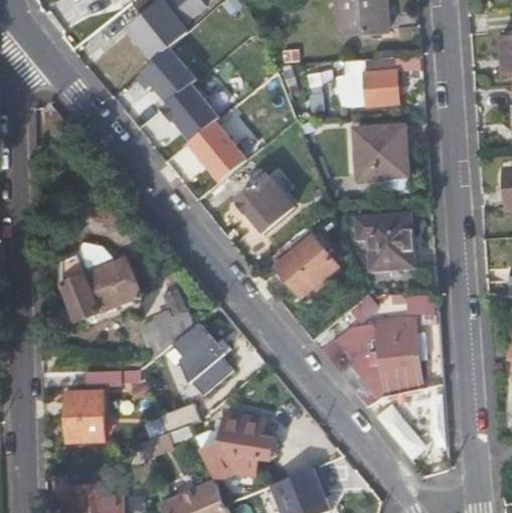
[(132,0),(131,1),(142,14),(127,27),(154,60),(169,48),(187,33),(180,26),(204,6),(199,0),(132,0)]
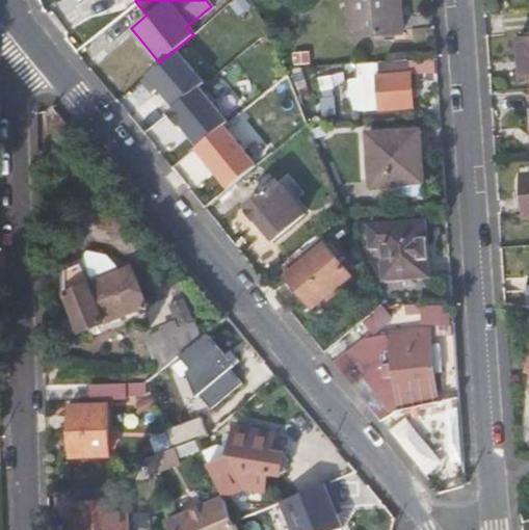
[(400,33),(397,0),(345,0),(348,36),(400,33)]
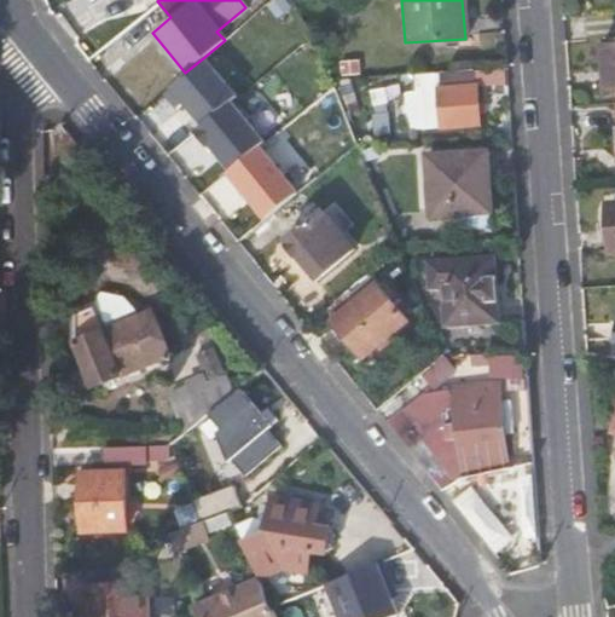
[(614,38),(598,40),(602,92),(614,91),(614,38)]
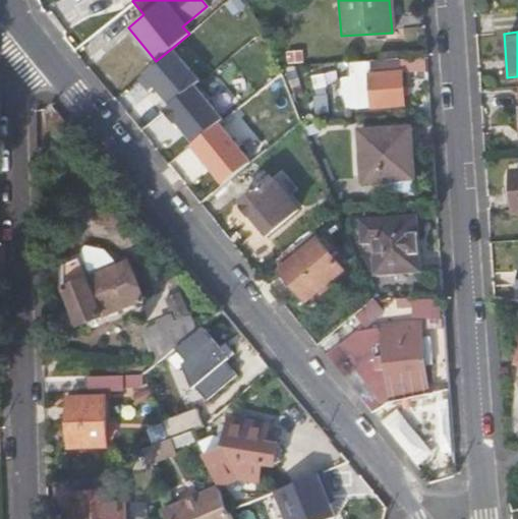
[(156,61),(135,77),(146,91),(152,85),(168,105),(194,84),(197,81),(171,49),(156,61)]
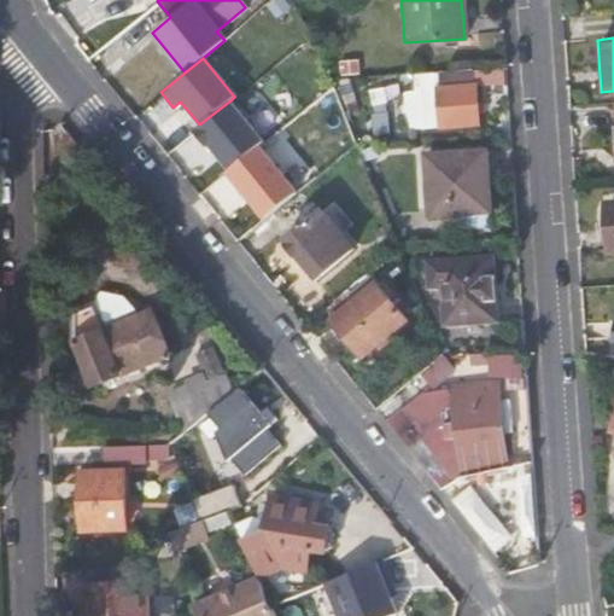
[(357,58),(337,59),(339,74),(358,73),(357,58)]
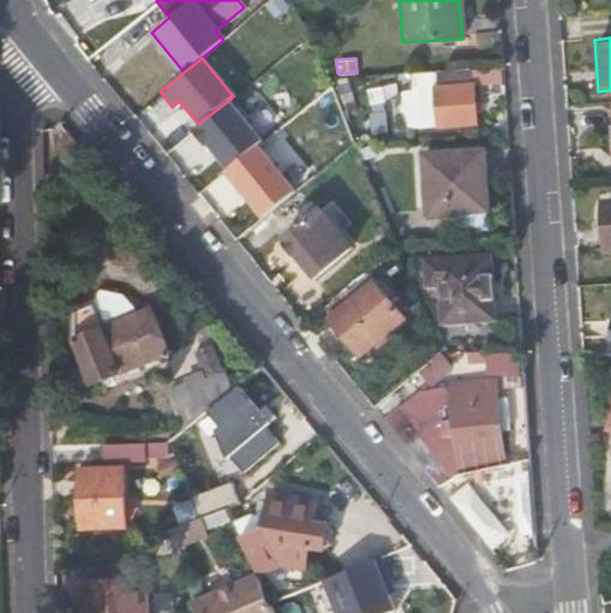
[(474,121),(471,69),(432,71),(433,87),(414,88),(417,125),(436,124),(474,121)]
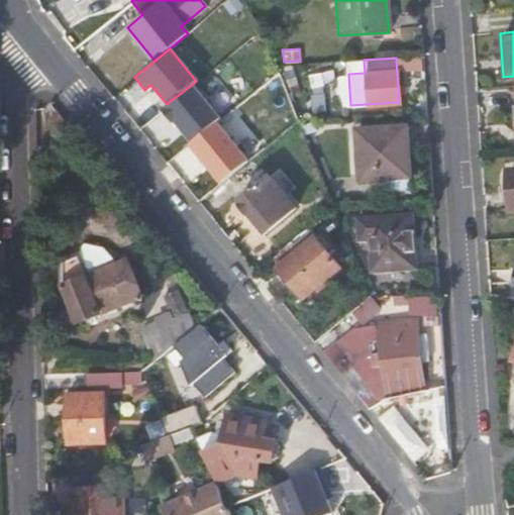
[(276,66),(288,94),(299,90),(293,70),(290,66),(276,66)]
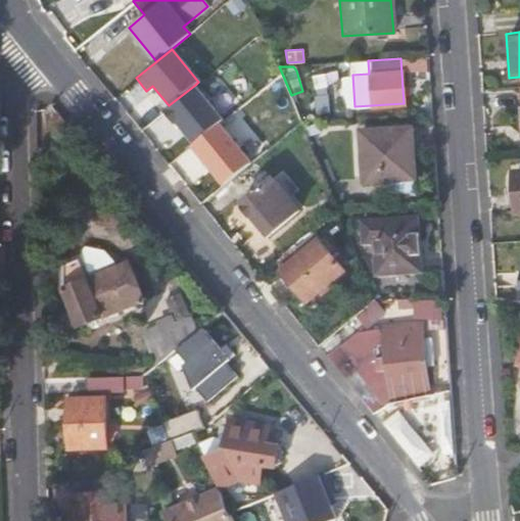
[(218,123),(223,119),(195,85),(169,105),(163,110),(174,123),(177,121),(194,143),(219,123),(218,123)]
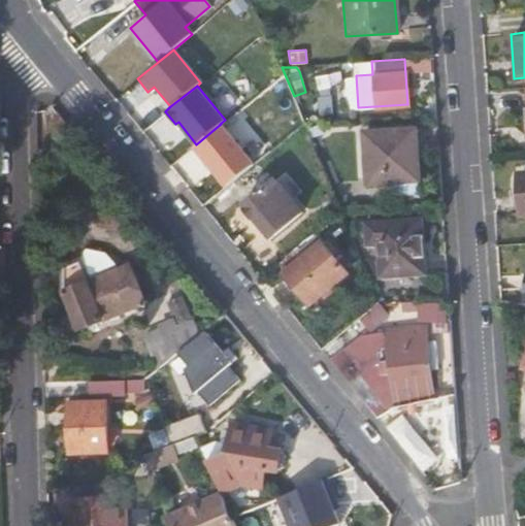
[(253,164),(221,124),(196,144),(194,145),(226,186),(253,164)]
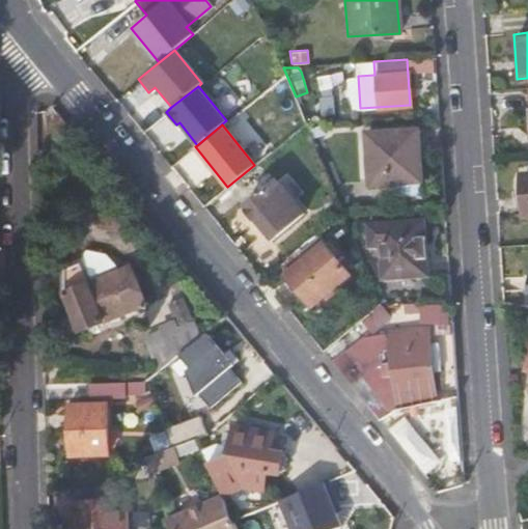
[(368,186),(420,182),(417,127),(365,131),(368,186)]
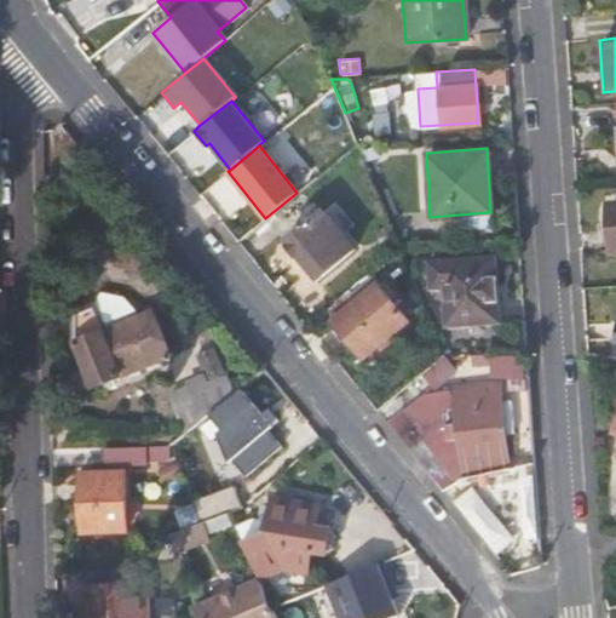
[(305,189),(270,217),(282,232),(317,204),(305,189)]
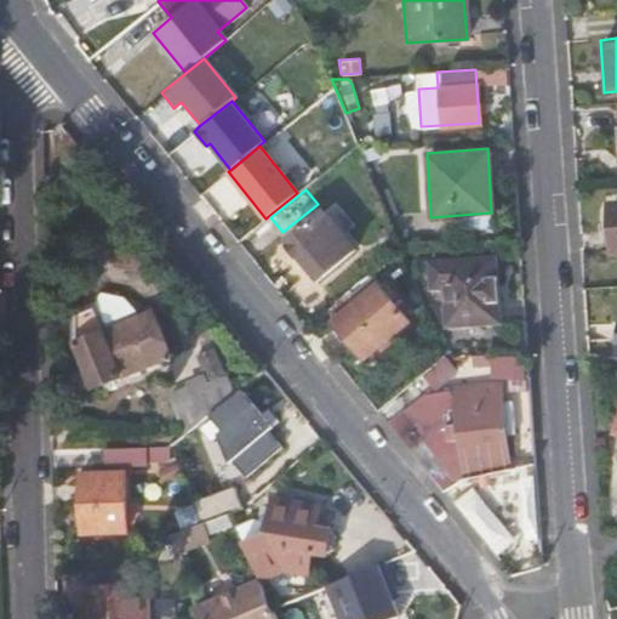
[(335,202),(324,211),(342,233),(353,225),(335,202)]
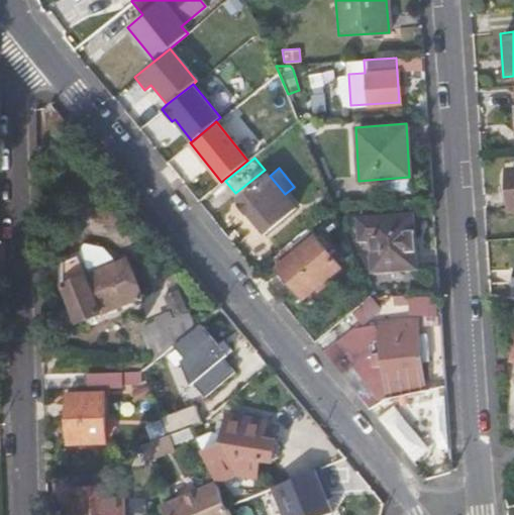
[(264,232),(295,206),(285,194),(270,176),(269,174),(236,200),(248,215),(258,225),(264,232)]
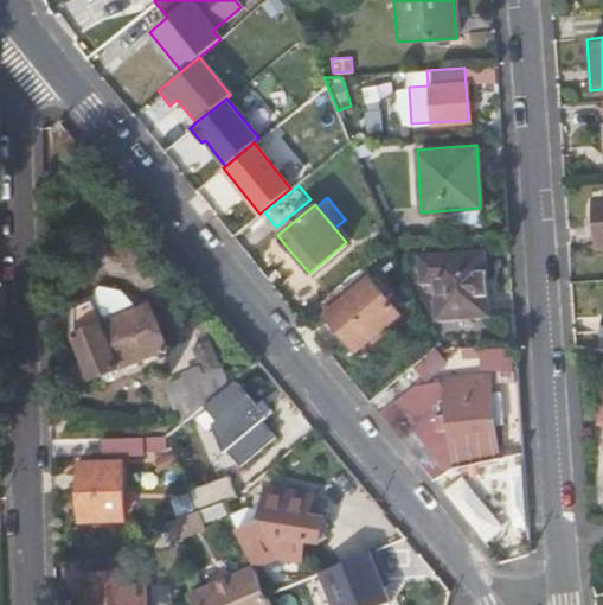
[(419,280),(435,279),(437,318),(487,316),(482,250),(418,256),(419,280)]
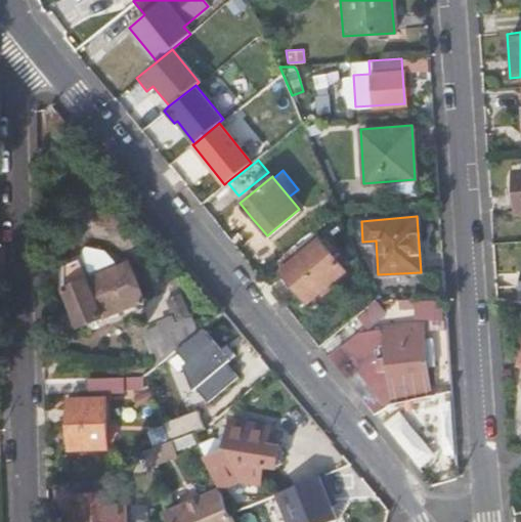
[(252,218),(243,225),(252,236),(261,228),(252,218)]
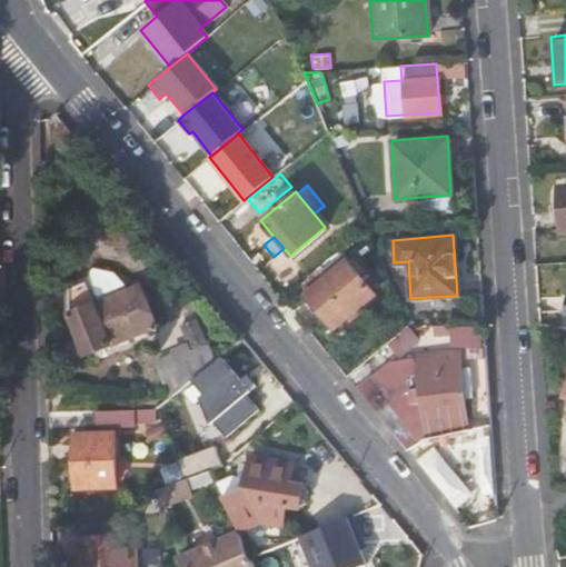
[(334,328),(376,294),(346,258),(304,294),(334,328)]
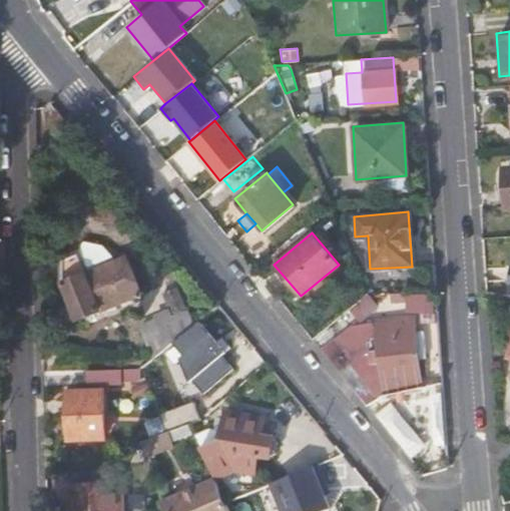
[(79,320),(141,295),(125,258),(114,262),(112,258),(101,247),(82,242),(79,256),(62,262),(62,281),(79,320)]
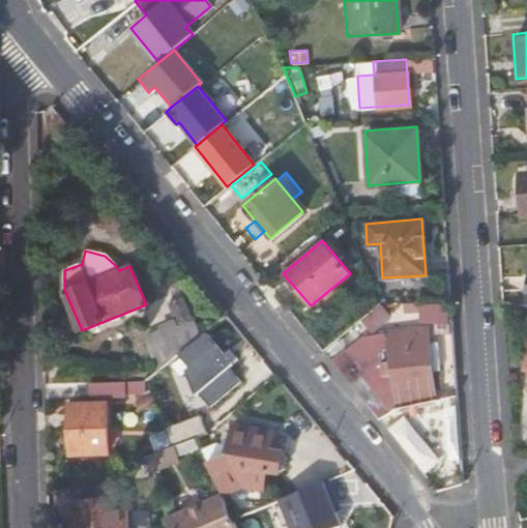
[(157,325),(171,359),(177,354),(200,334),(182,295),(167,302),(173,318),(157,325)]
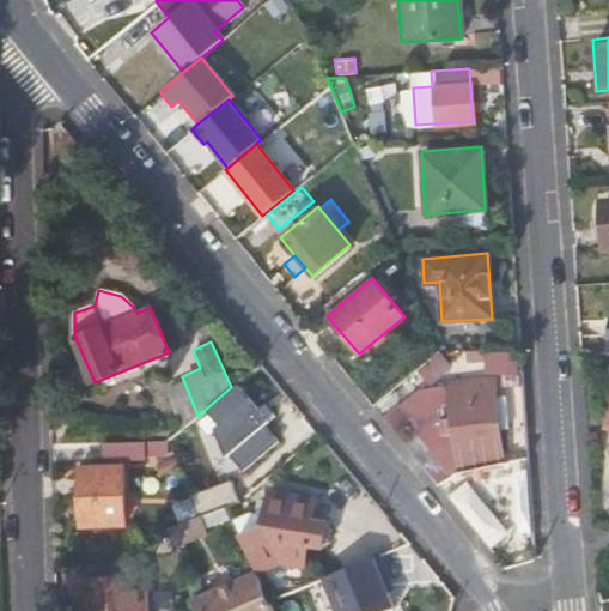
[(487,371),(519,377),(518,349),(485,350),(487,371)]
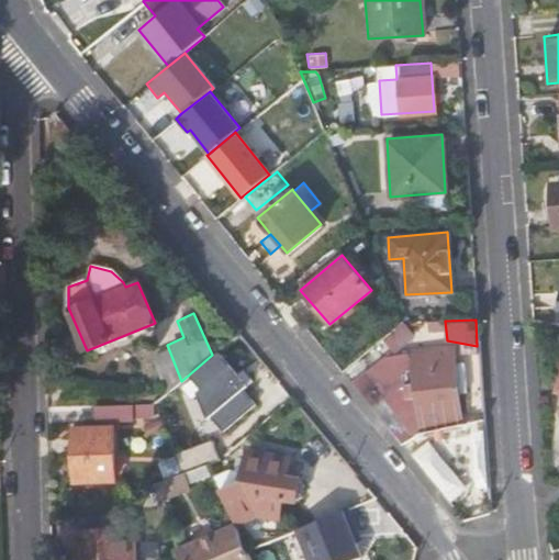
[(455,365),(454,347),(399,351),(400,362),(386,365),(376,373),(401,406),(395,411),(404,427),(418,417),(422,434),(438,430),(460,426),(457,393),(465,392),(462,364),(455,365)]
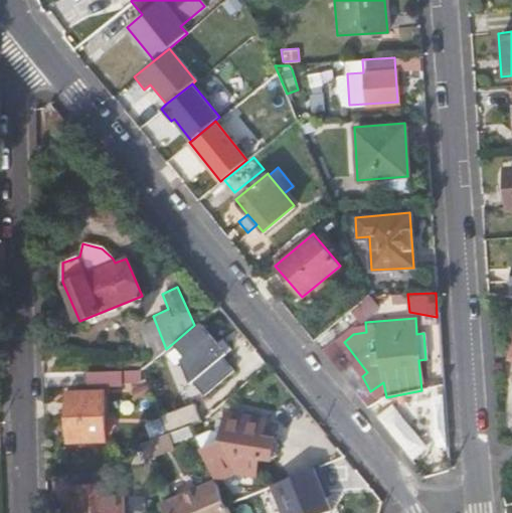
[(194,325),(172,344),(183,356),(179,359),(188,382),(190,380),(202,394),(231,370),(220,356),(224,353),(198,322),(194,325)]
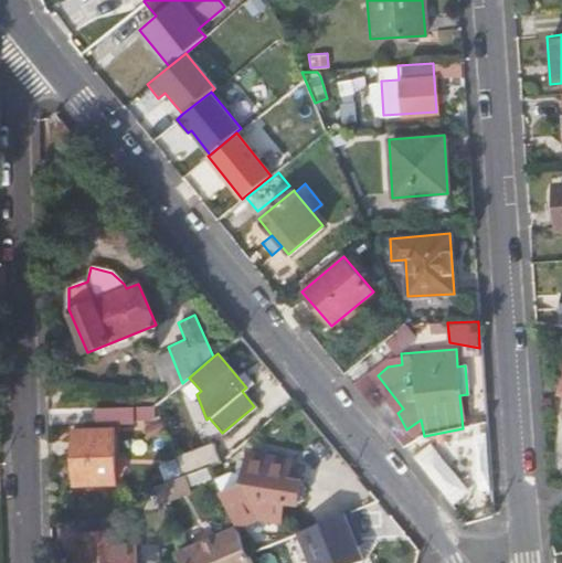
[(148,422),(147,406),(96,407),(96,425),(148,422)]
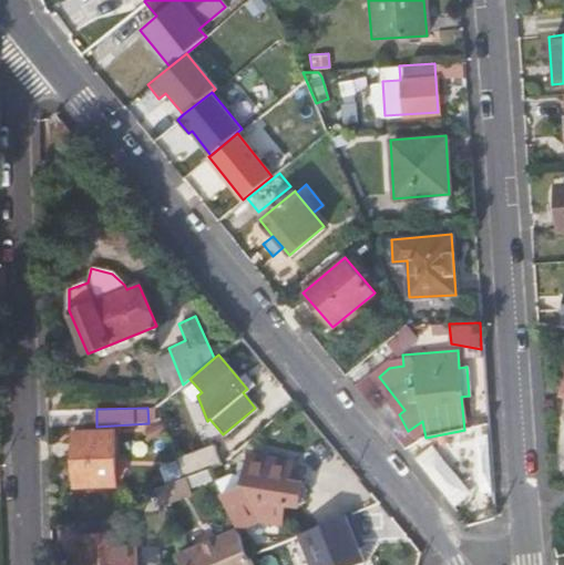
[(151,427),(156,440),(165,437),(160,421),(151,427)]
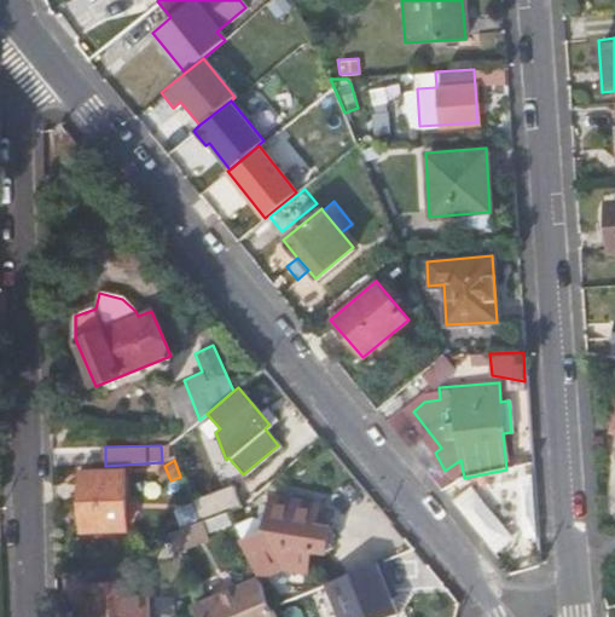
[(224,466),(181,480),(196,523),(202,522),(226,512),(238,507),(224,466)]
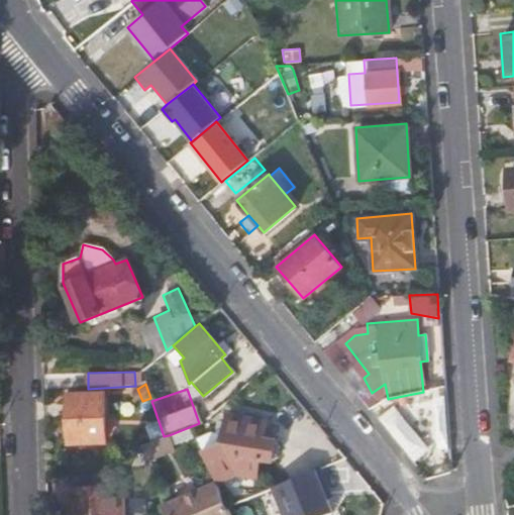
[(67,443),(104,442),(103,392),(66,394),(67,443)]
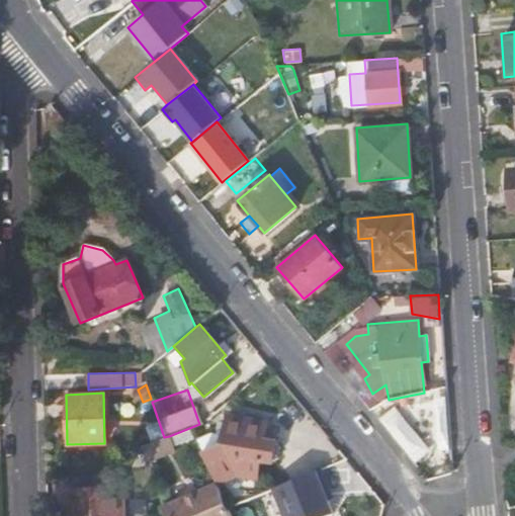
[(220,444),(200,452),(215,483),(234,475),(253,478),(256,461),(271,463),(275,441),(261,438),(264,423),(226,416),(220,444)]
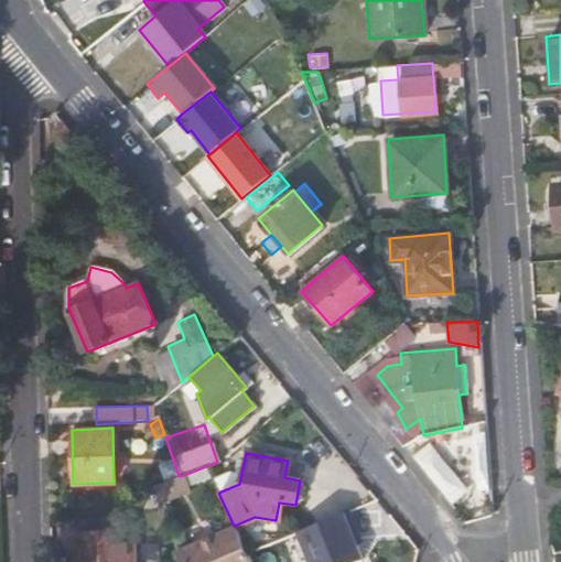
[(184,475),(179,476),(136,492),(136,503),(137,511),(160,505),(159,501),(190,490),(184,475)]
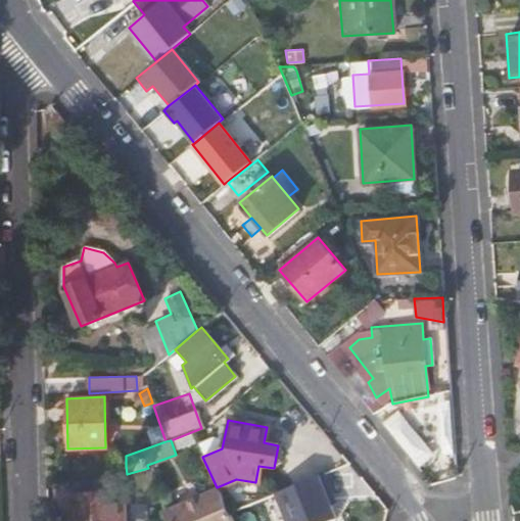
[(328,487),(322,472),(274,491),(286,520),(323,520),(334,517),(323,489),(328,487)]
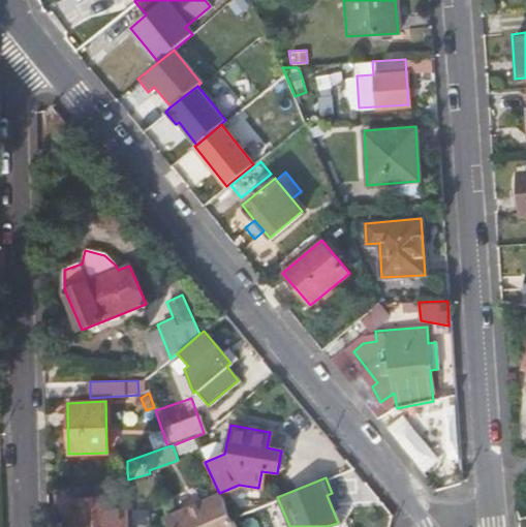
[(70,526),(127,526),(126,496),(123,496),(123,479),(97,482),(97,497),(70,499),(70,526)]
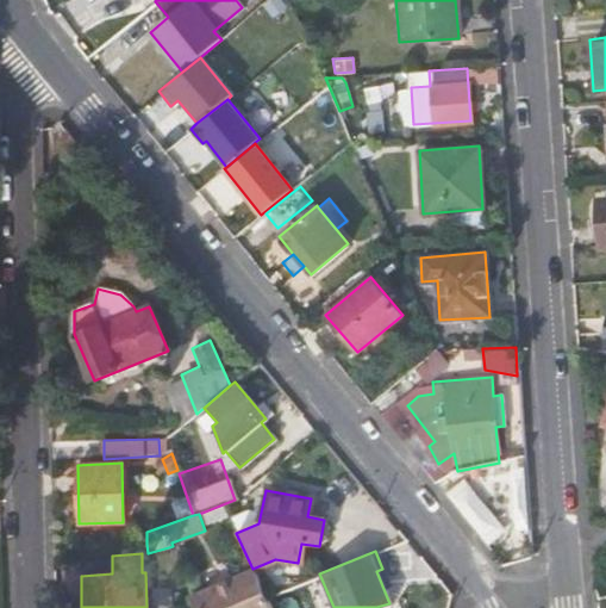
[(191,596),(195,607),(270,607),(252,569),(191,596)]
